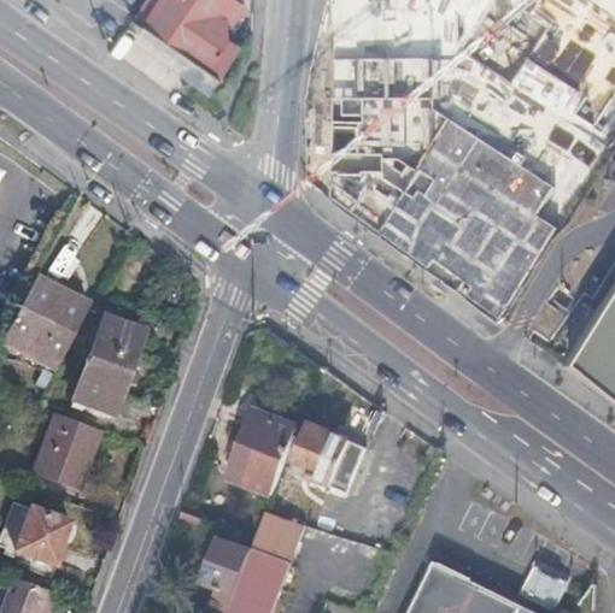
[(145,0),(133,21),(220,80),(238,51),(227,43),(227,25),(233,29),(245,9),(232,0),(145,0)]
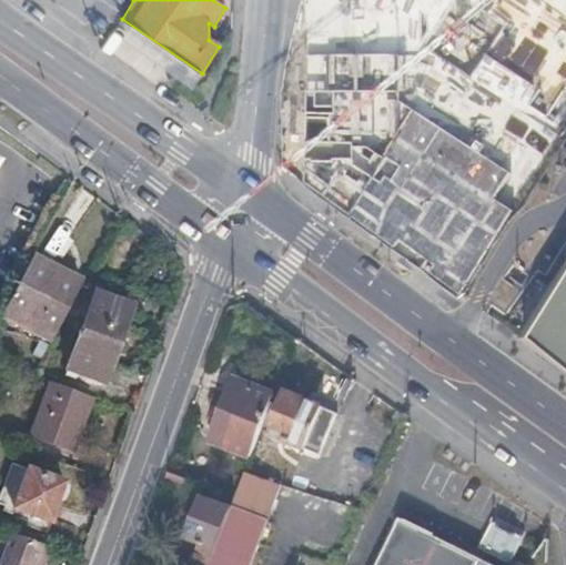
[(291,0),(300,184),(456,298),(565,127),(565,0),(291,0)]
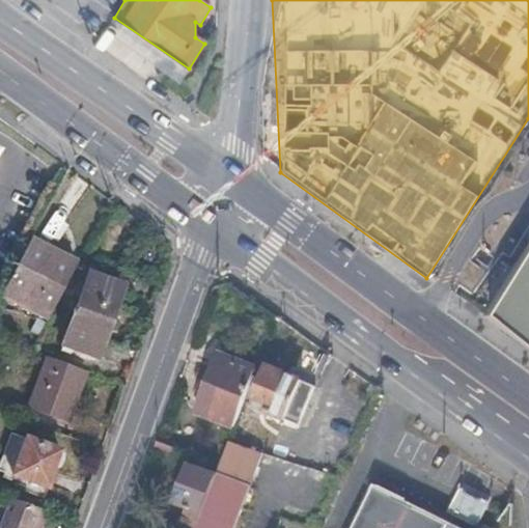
[(28,181),(40,188),(44,183),(31,175),(28,181)]
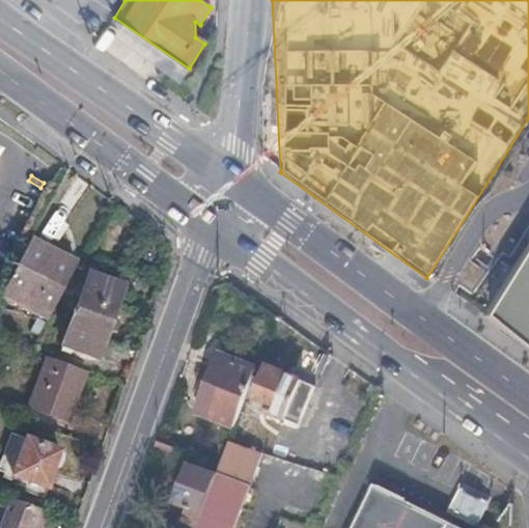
[(17,203),(30,211),(33,204),(20,197),(17,203)]
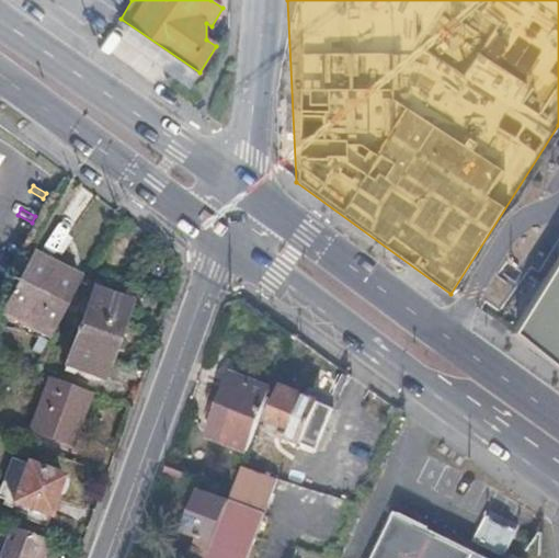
[(6,237),(21,245),(24,238),(9,230),(6,237)]
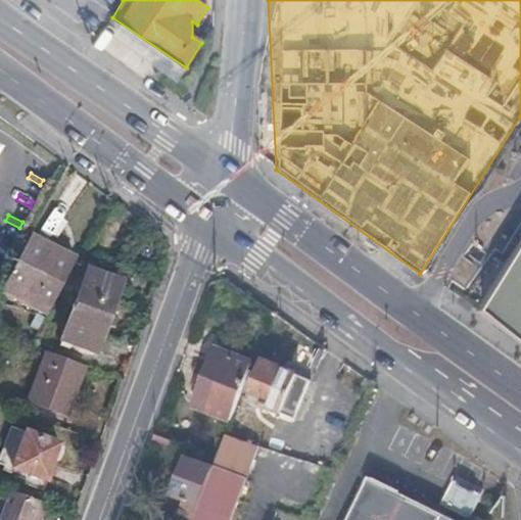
[(0,288),(47,312),(74,257),(28,234),(0,288)]
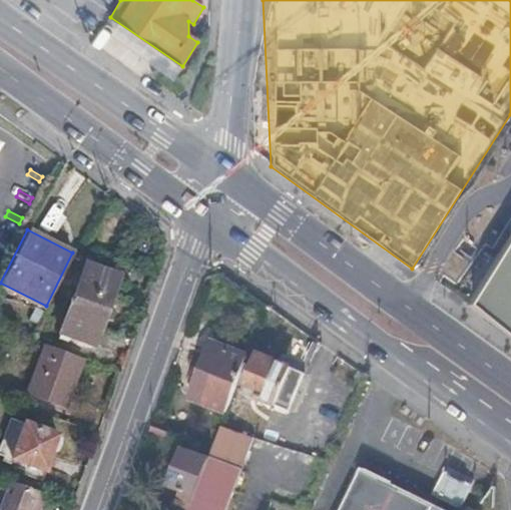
[(0,241),(7,244),(10,238),(0,233),(0,241)]
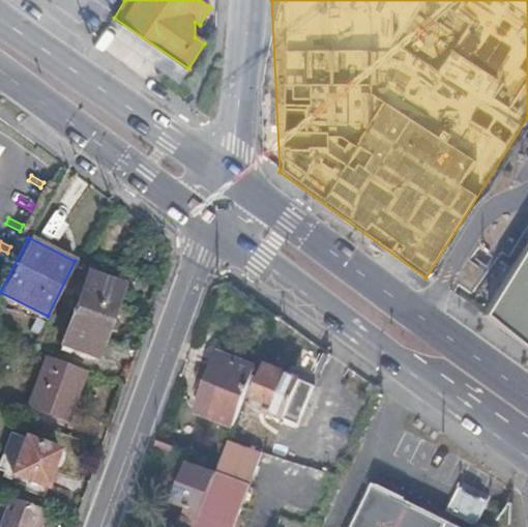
[(527,256),(499,301),(527,331),(527,256)]
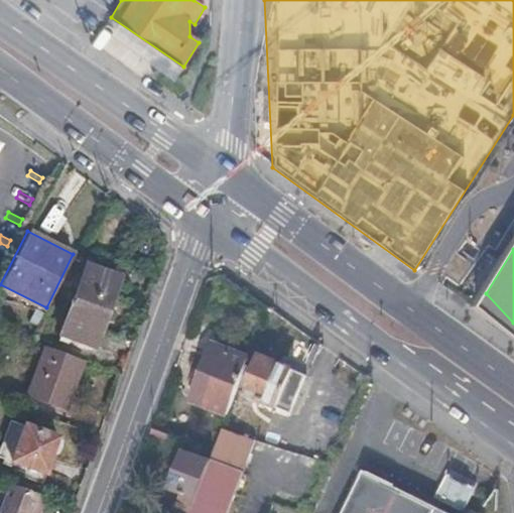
[(90,345),(118,277),(83,263),(55,331),(90,345)]
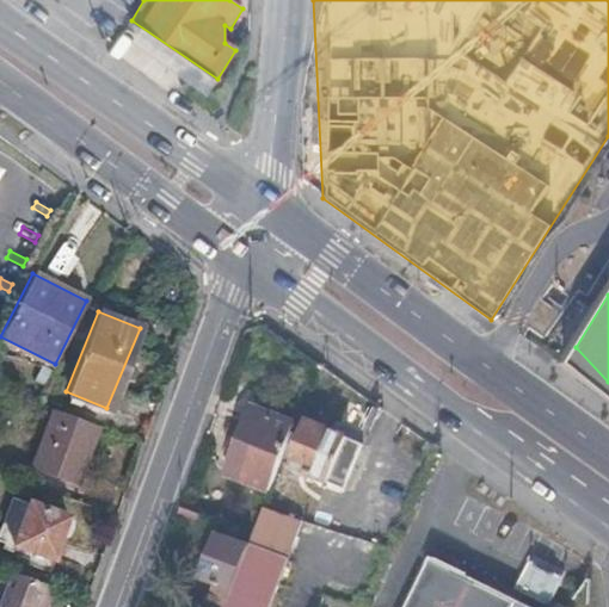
[(227,471),(271,488),(295,423),(252,406),(227,471)]
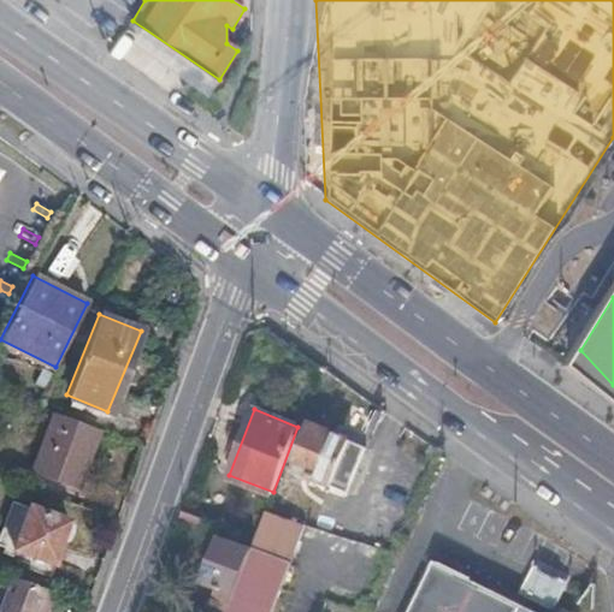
[(57,422),(42,455),(75,468),(89,437),(57,422)]
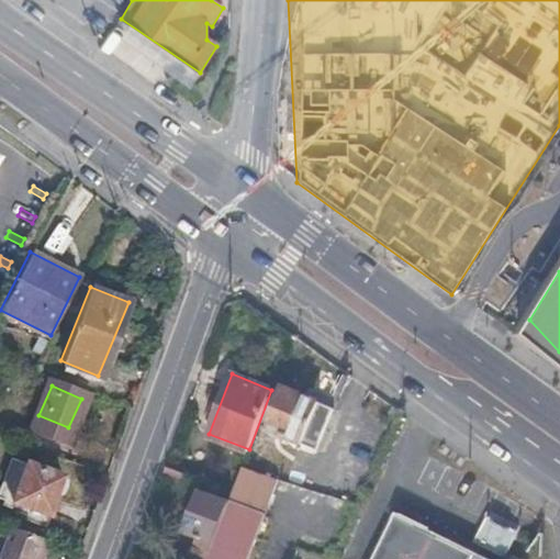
[(284,388),(267,432),(317,453),(334,407),(284,388)]
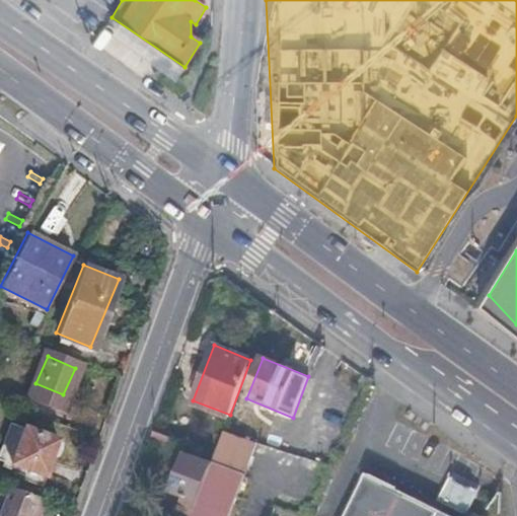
[(225,430),(216,456),(212,467),(193,515),(247,515),(274,448),(225,430)]
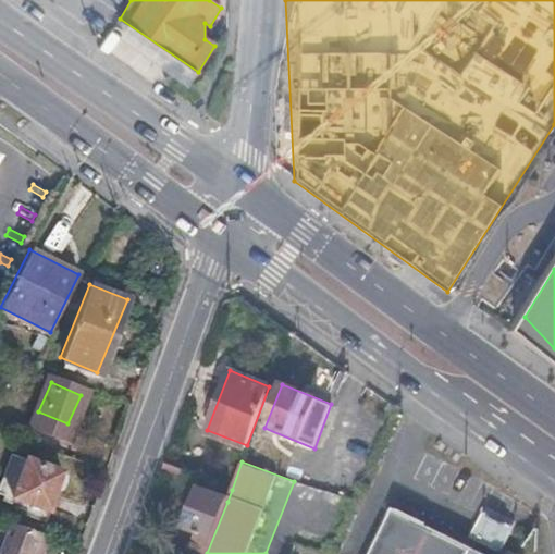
[(27,463),(12,501),(46,514),(61,476),(27,463)]
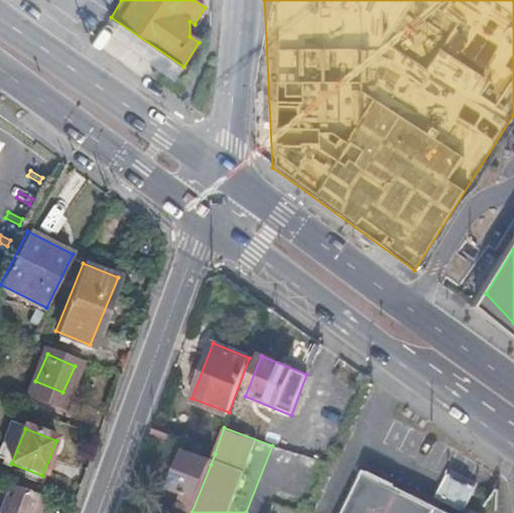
[(166,445),(170,435),(152,428),(148,438),(166,445)]
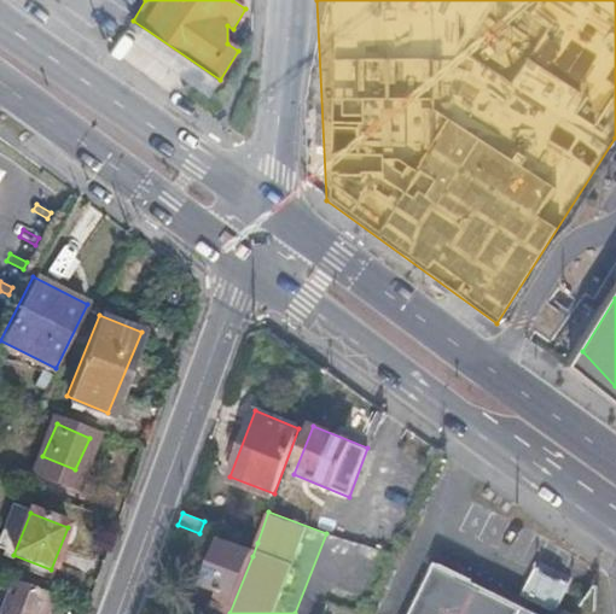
[(213,613),(230,613),(253,556),(222,545),(209,580),(224,585),(213,613)]
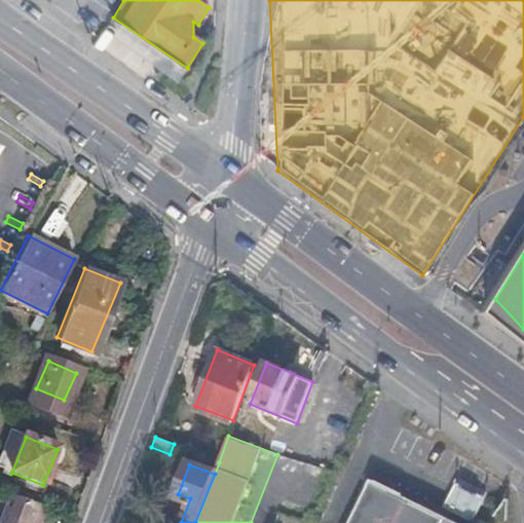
[(466,522),(369,475),(344,522),(466,522)]
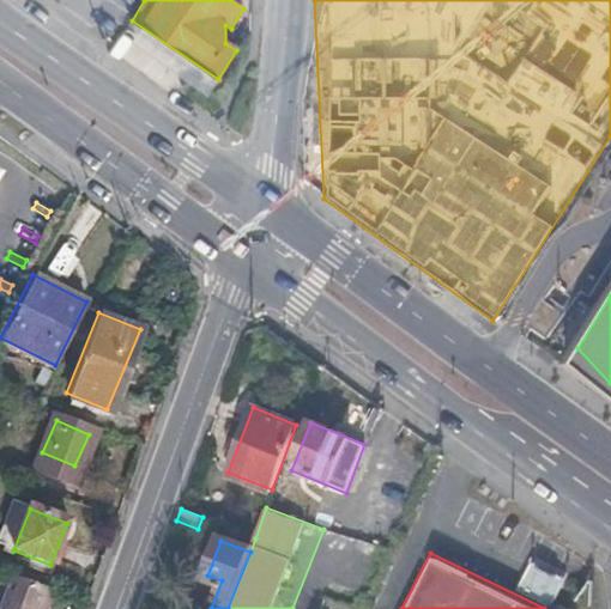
[(0,608),(42,608),(50,591),(11,574),(0,598),(0,608)]
